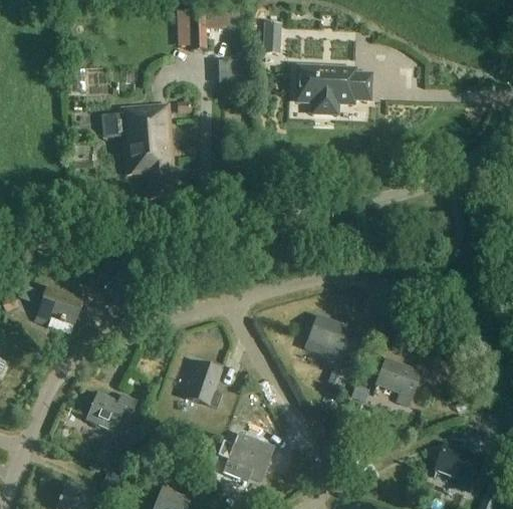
[(206,49),(204,9),(175,10),(177,45),(189,45),(189,50),(206,49)]
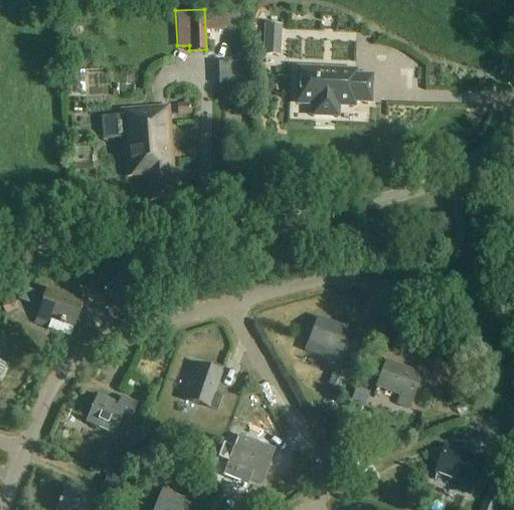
[(263,51),(280,52),(282,22),(264,21),(263,51)]
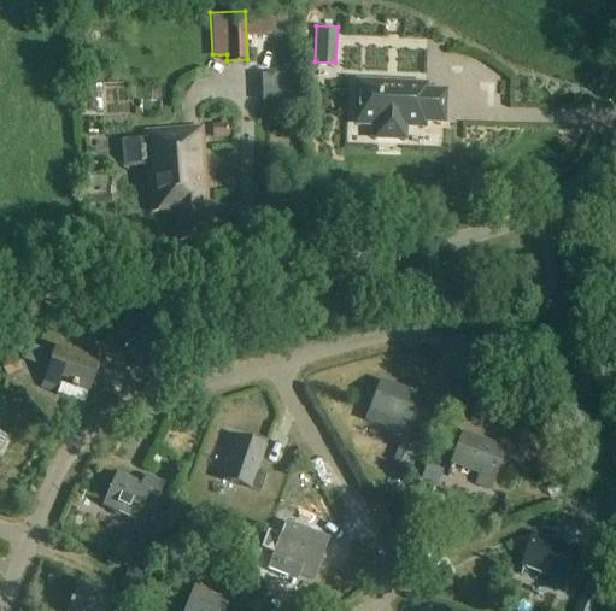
[(260,72),(262,100),(299,99),(298,70),(260,72)]
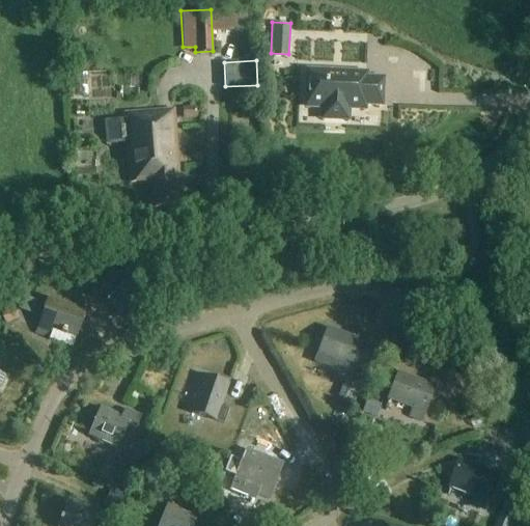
[(383,101),(384,76),(367,75),(368,70),(310,67),(308,103),(327,104),(327,115),(347,116),(347,104),(366,105),(366,101),(383,101)]
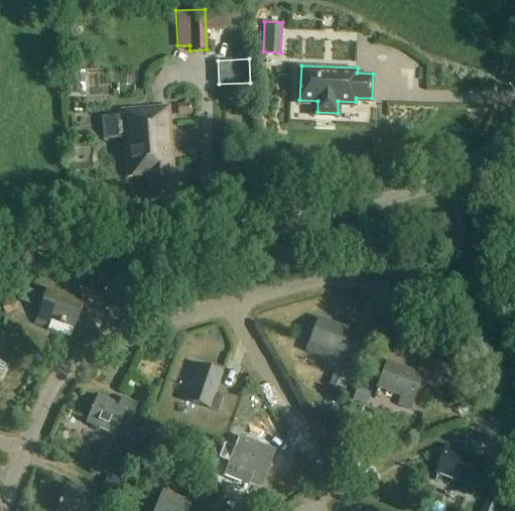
[(188,101),(174,103),(176,115),(189,113),(188,101)]
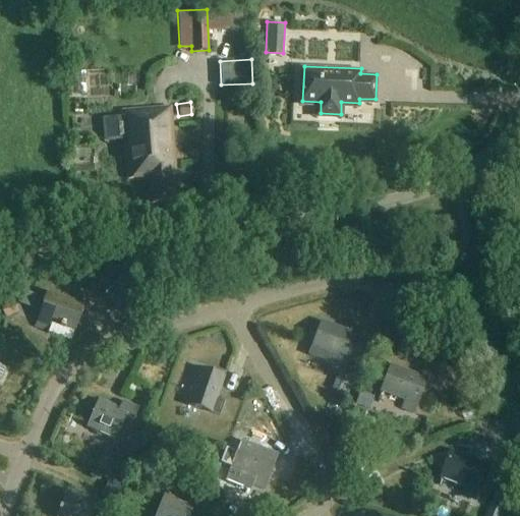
[(124,108),(124,115),(103,117),(104,139),(126,137),(129,175),(152,173),(154,198),(174,196),(173,188),(178,188),(172,105),(124,108)]
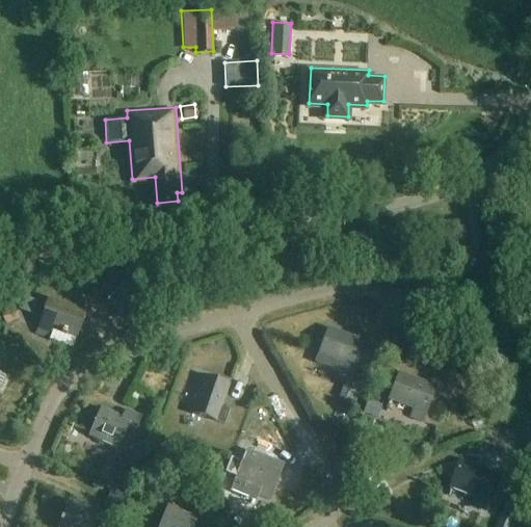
[(51,295),(38,330),(52,335),(54,326),(63,330),(63,331),(68,332),(77,335),(74,343),(75,343),(87,308),(51,295)]
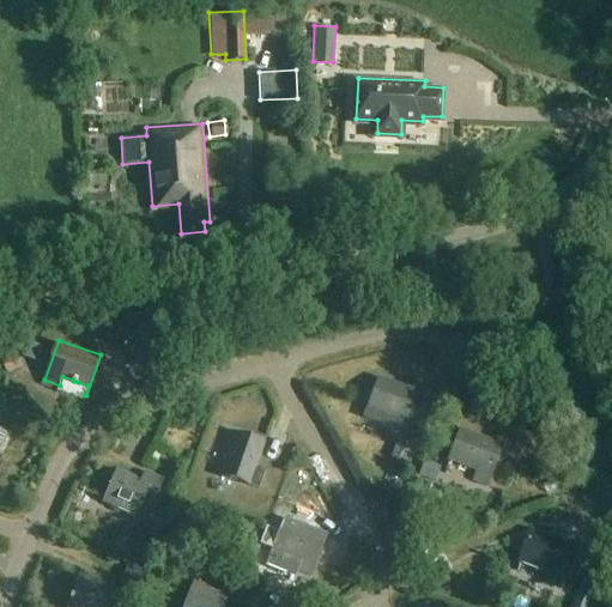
[(408,430),(423,390),(381,375),(365,413),(367,414),(367,413),(397,425),(408,430)]
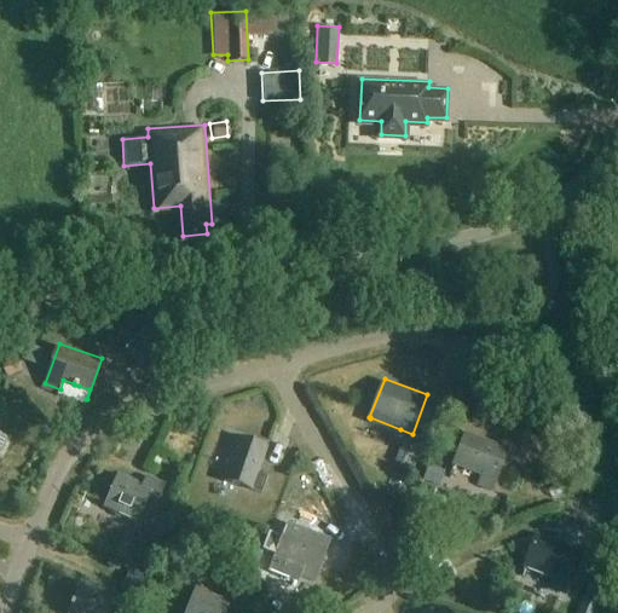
[(495,486),(509,446),(467,431),(451,470),(452,470),(456,461),(484,472),(480,481),(495,486)]
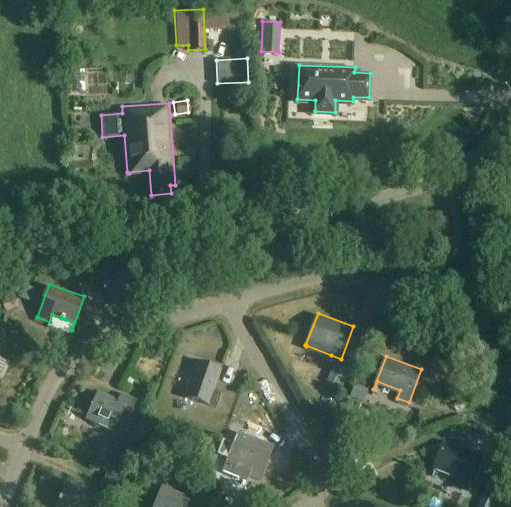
[(193,372),(186,394),(218,405),(223,392),(215,389),(222,367),(190,357),(186,369),(193,372)]
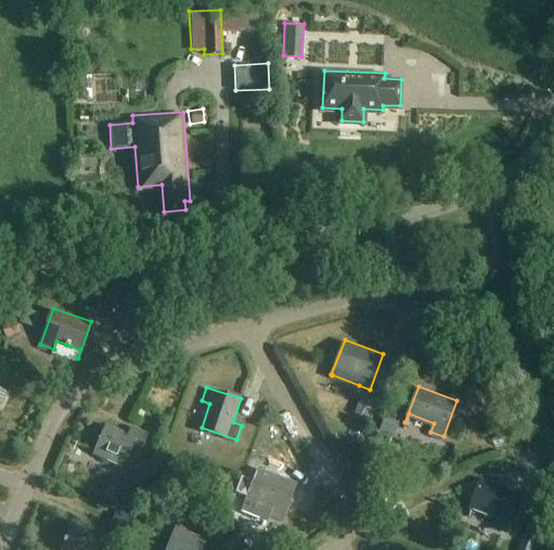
[(372,399),(362,396),(356,410),(365,414),(372,399)]
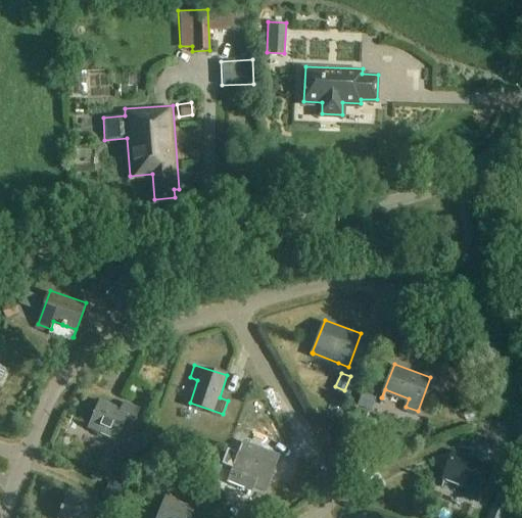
[(358,402),(372,407),(376,394),(362,389),(358,402)]
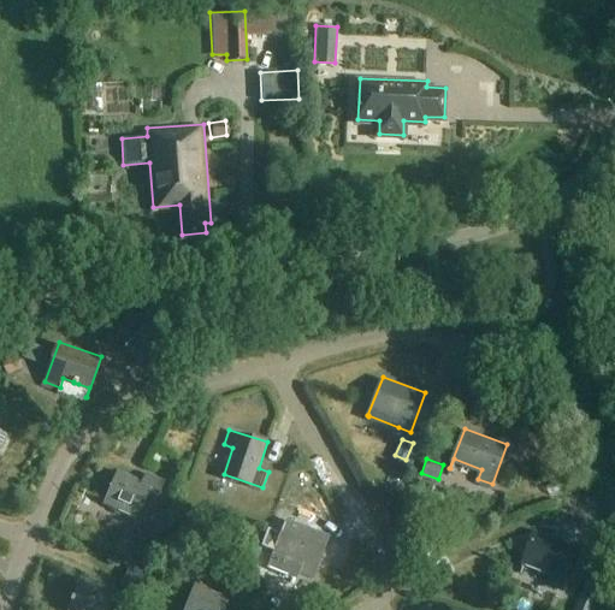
[(117,468),(102,502),(137,516),(149,490),(158,493),(165,478),(145,468),(141,478),(117,468)]
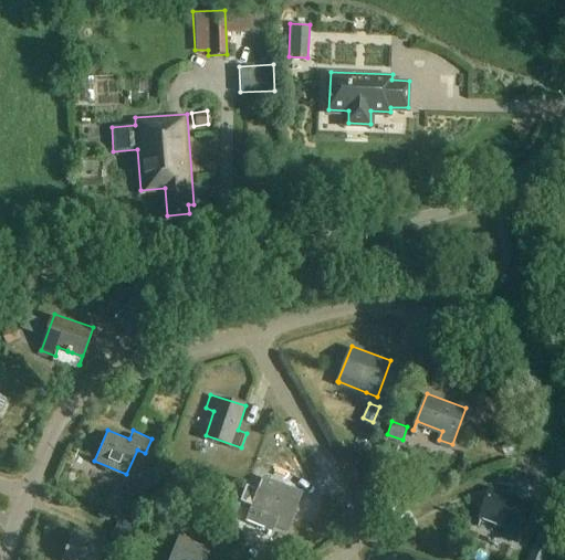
[(303,490),(264,475),(261,474),(243,520),(271,530),(274,524),(289,529),(303,490)]
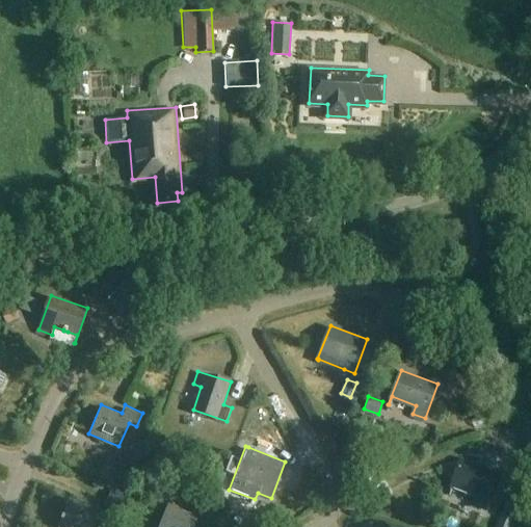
[(110,466),(124,471),(130,456),(116,450),(110,466)]
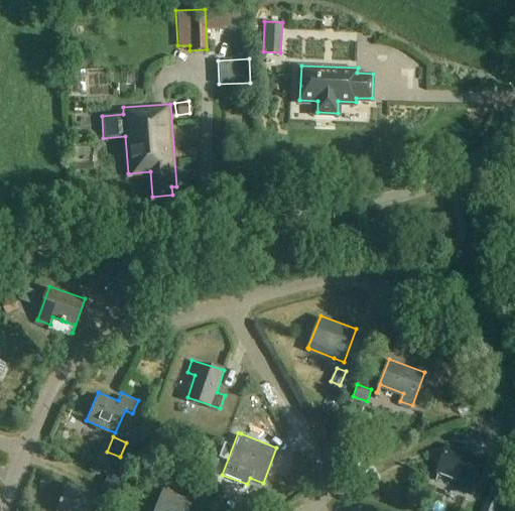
[(486,458),(449,443),(437,477),(438,478),(441,470),(463,478),(460,486),(473,491),(486,458)]
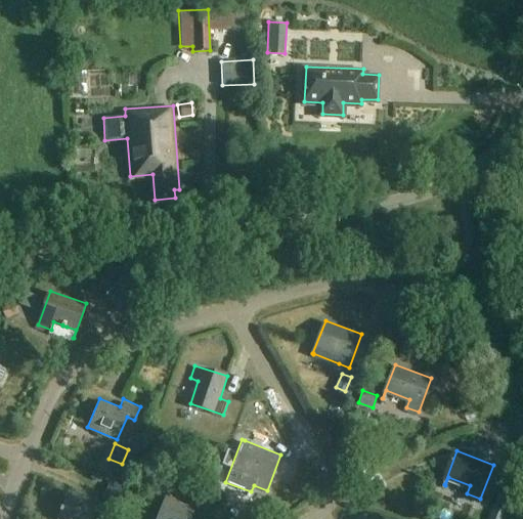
[(217,484),(223,465),(200,458),(192,477),(217,484)]
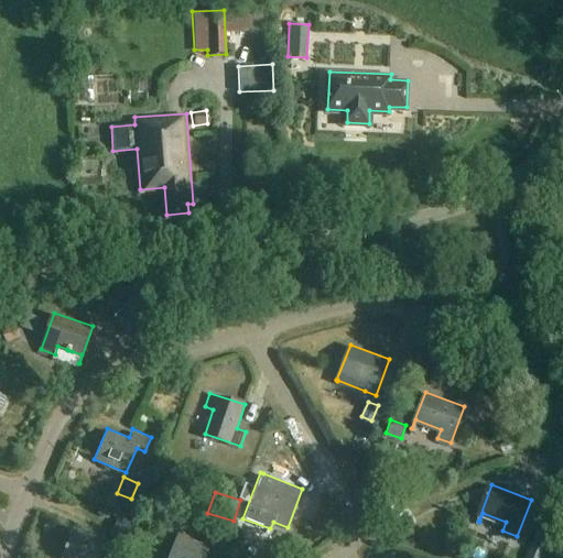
[(126,542),(133,520),(118,514),(111,531),(116,533),(115,537),(126,542)]
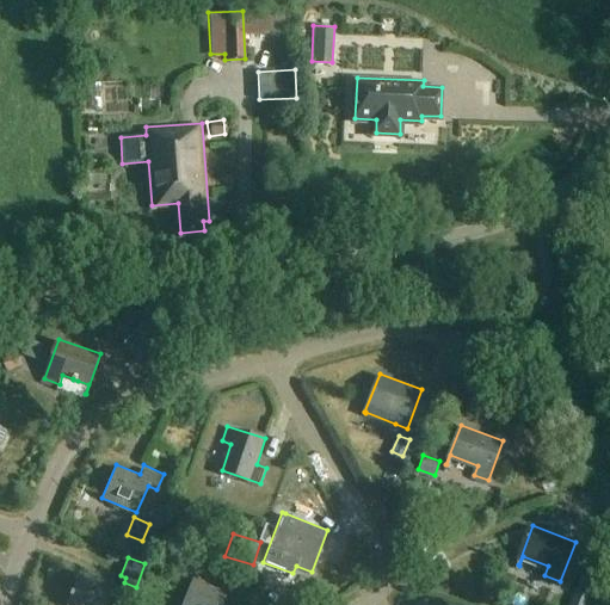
[(220,561),(216,569),(226,573),(229,565),(220,561)]
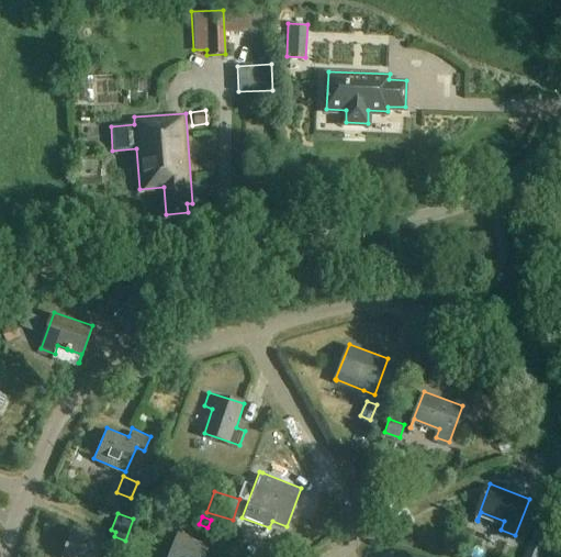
[(203,537),(200,543),(192,539),(197,528),(182,523),(168,556),(205,556),(210,546),(208,546),(210,539),(203,537)]
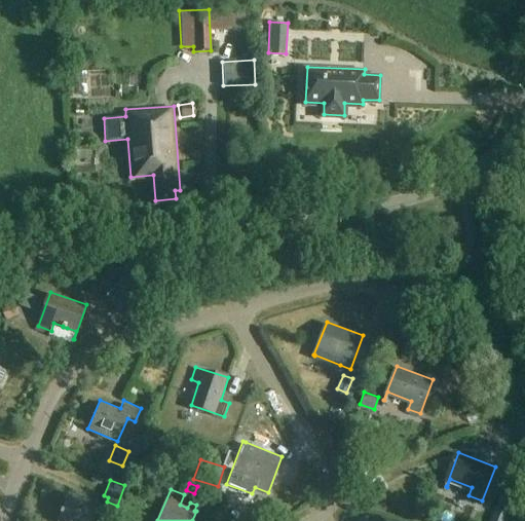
[(91,520),(100,504),(70,491),(64,509),(63,509),(61,513),(62,513),(60,519),(65,520),(91,520)]
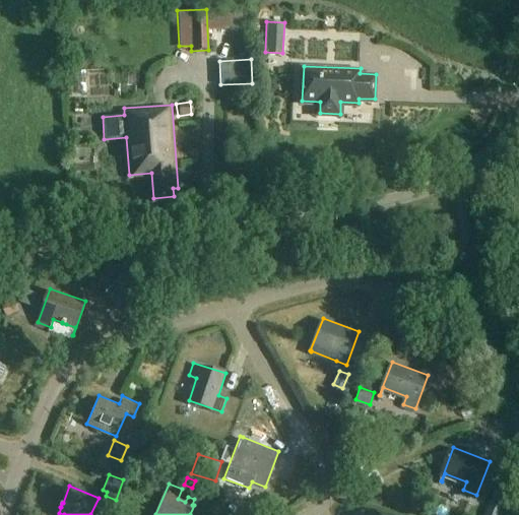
[(491,505),(487,514),(504,514),(506,510),(491,505)]
